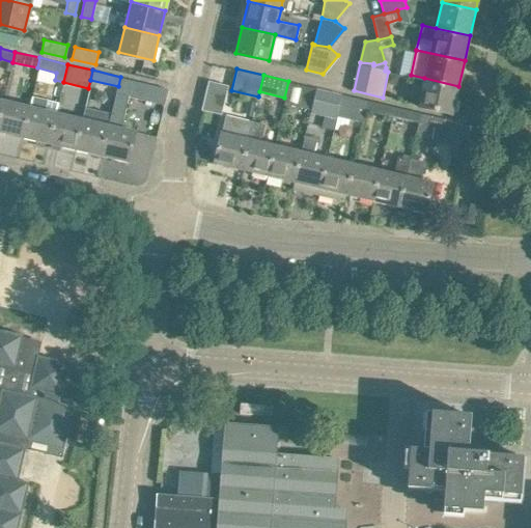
[(122,127),(126,111),(130,95),(164,104),(168,87),(120,77),(118,86),(116,92),(112,113),(111,113),(102,155),(129,161),(136,130),(122,127)]
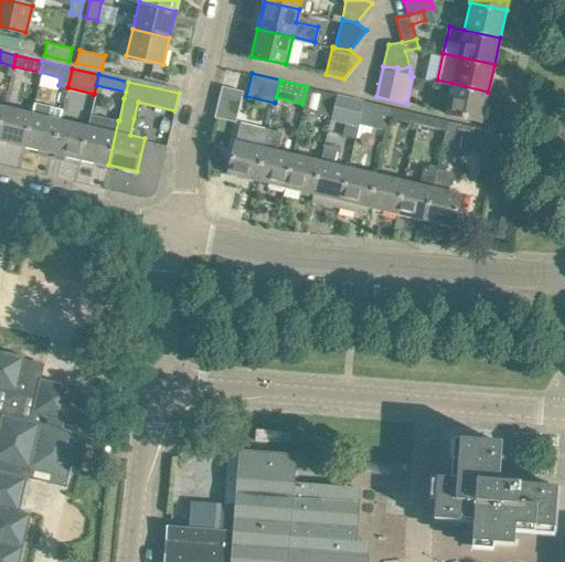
[(481,120),(488,92),(451,83),(445,113),(481,120)]
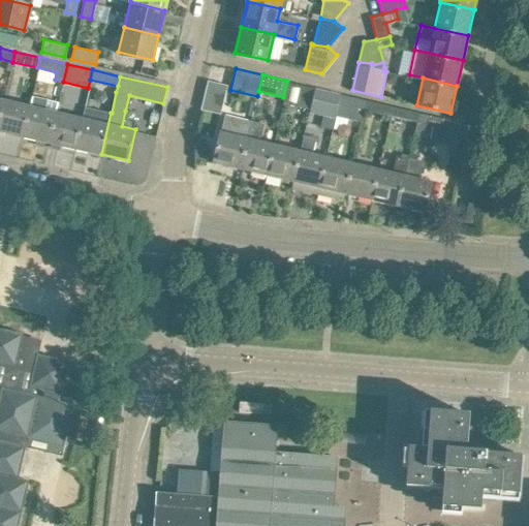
[(310,109),(315,87),(287,81),(283,97),(282,102),(310,109)]
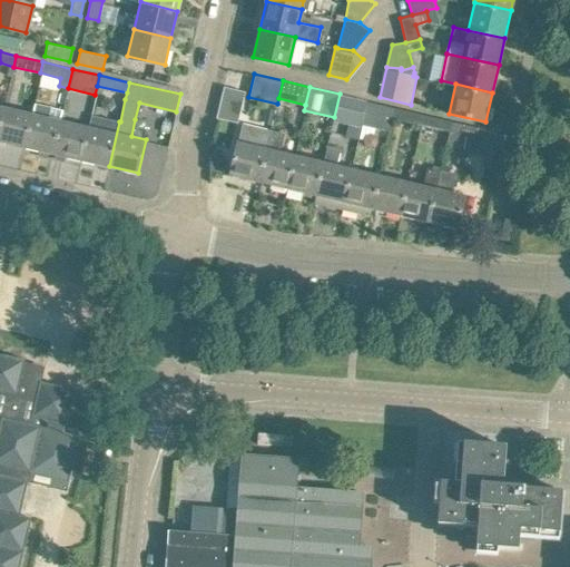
[(361,123),(366,100),(340,94),(334,117),(333,120),(360,126),(361,123)]
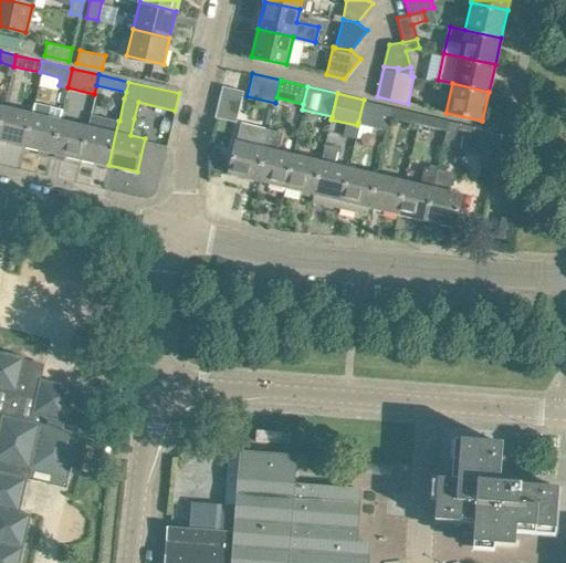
[(390,117),(392,106),(364,100),(358,122),(387,128),(390,117)]
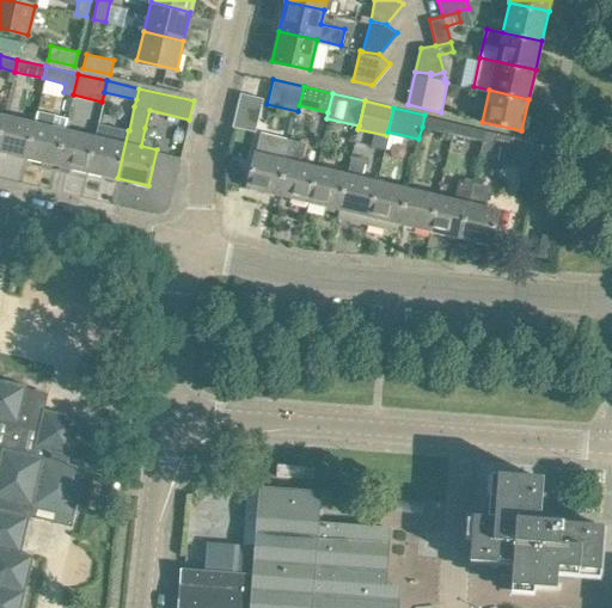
[(56,164),(65,128),(68,116),(37,109),(34,121),(26,157),(56,164)]
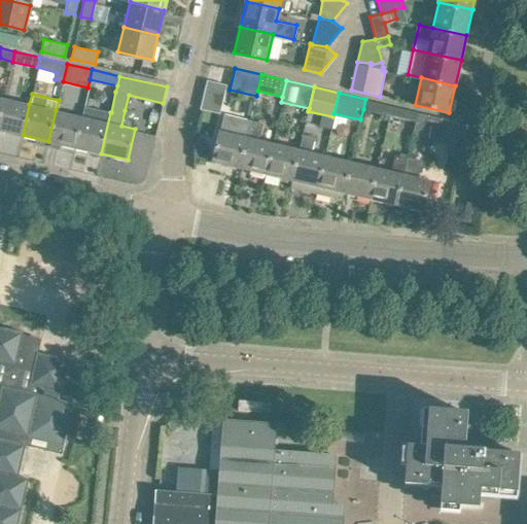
[(0,130),(23,135),(29,104),(3,98),(0,111),(0,130)]
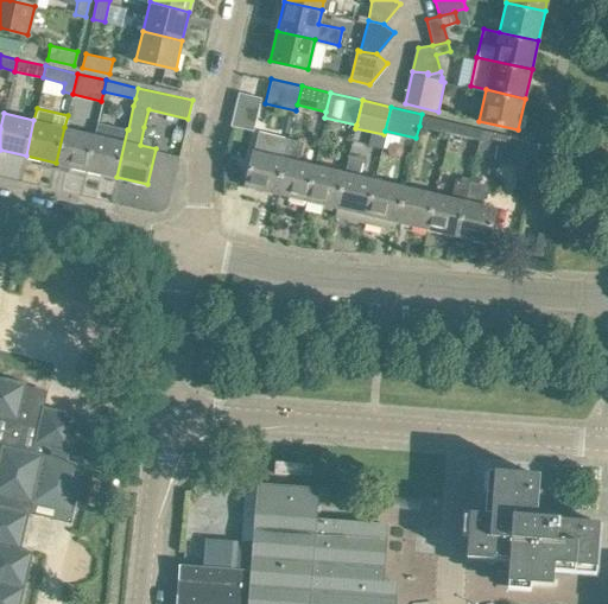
[(448,132),(451,121),(422,114),(419,126),(448,132)]
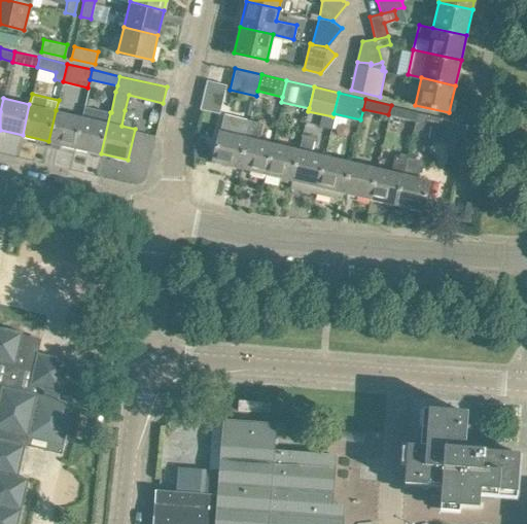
[(414,120),(416,111),(391,105),(388,114),(414,120)]
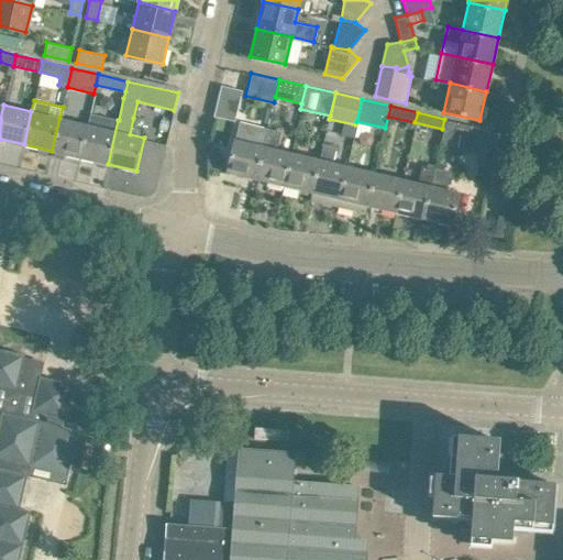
[(108,164),(118,120),(89,113),(87,124),(79,157),(108,164)]
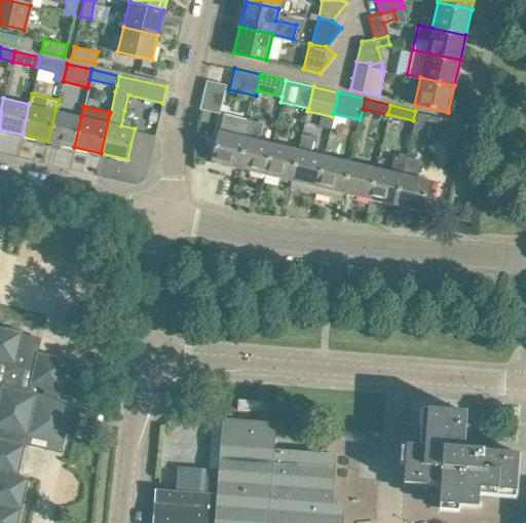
[(74,147),(81,116),(55,110),(48,141),(74,147)]
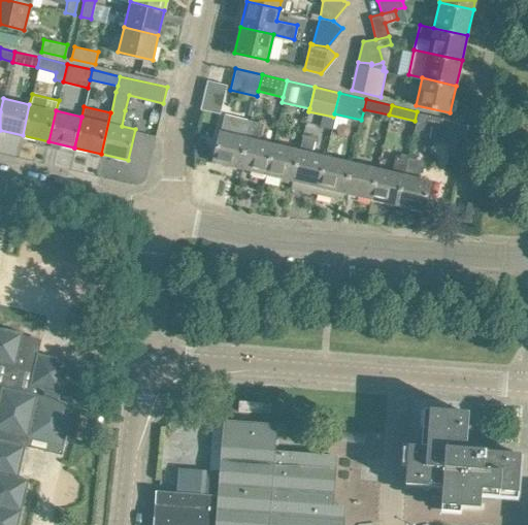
[(150,121),(158,122),(160,112),(152,110),(150,121)]
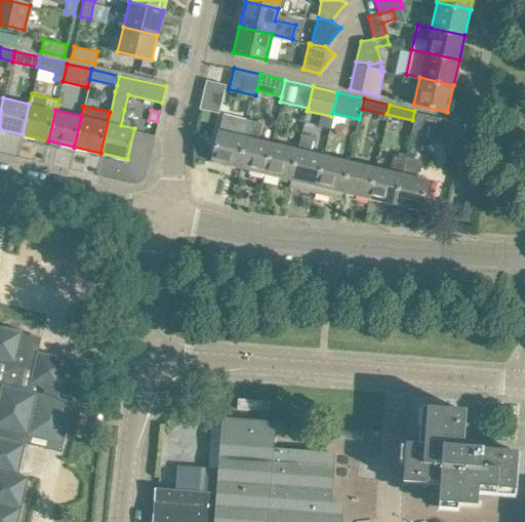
[(447,118),(414,111),(412,120),(410,131),(430,136),(430,139),(442,142),(447,118)]
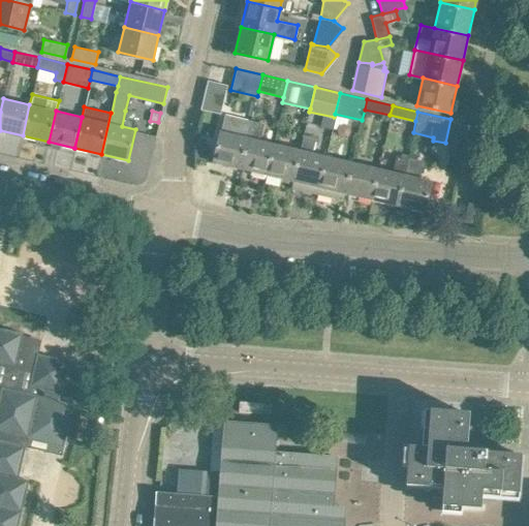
[(240,167),(247,136),(248,137),(252,120),(225,114),(214,161),(240,167)]
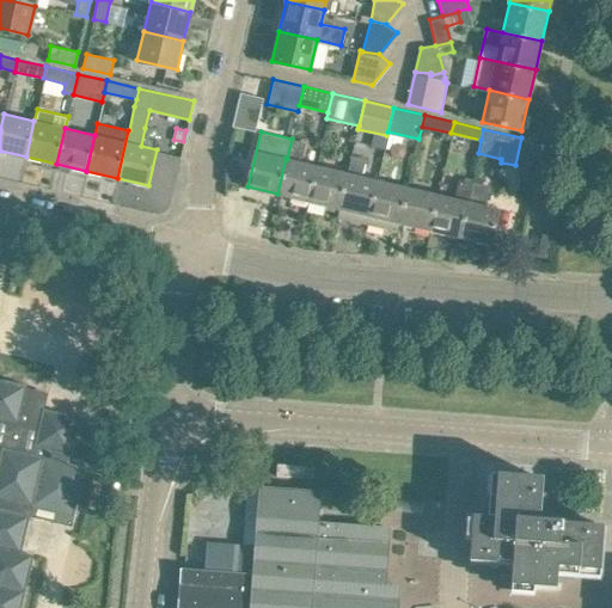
[(307,201),(316,165),(303,163),(307,142),(292,139),(287,159),(286,158),(277,194),(307,201)]
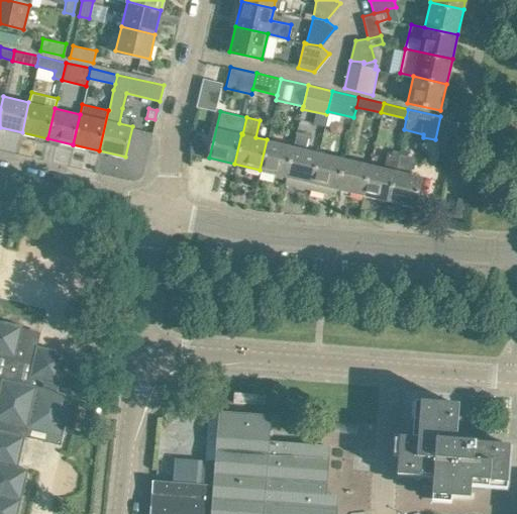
[(310,188),(319,151),(305,148),(309,133),(297,130),(293,145),(285,176),(286,176),(285,182),(310,188)]
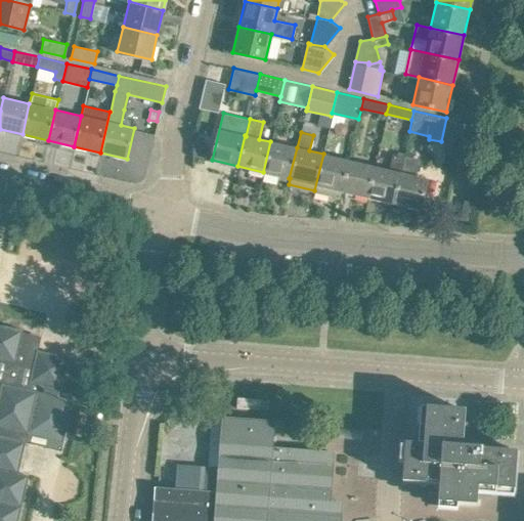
[(193,141),(192,156),(206,159),(209,145),(193,141)]
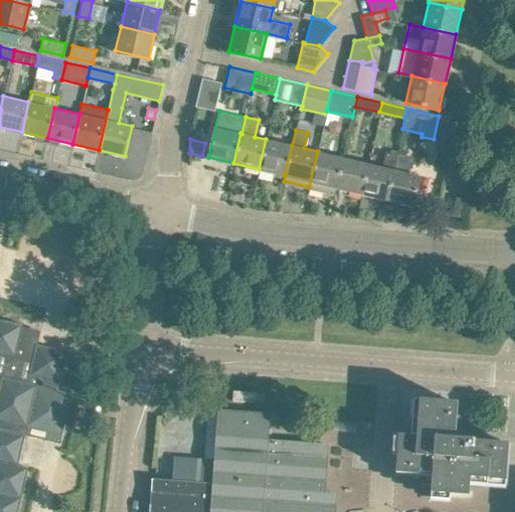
[(284,175),(292,145),(266,139),(259,169),(284,175)]
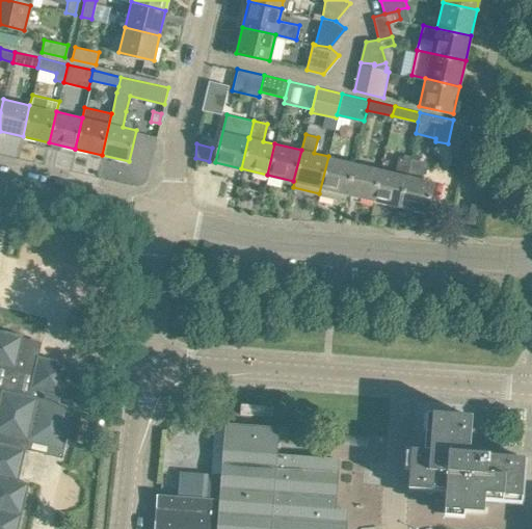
[(347,193),(354,162),(328,156),(319,193),(345,200),(347,193)]
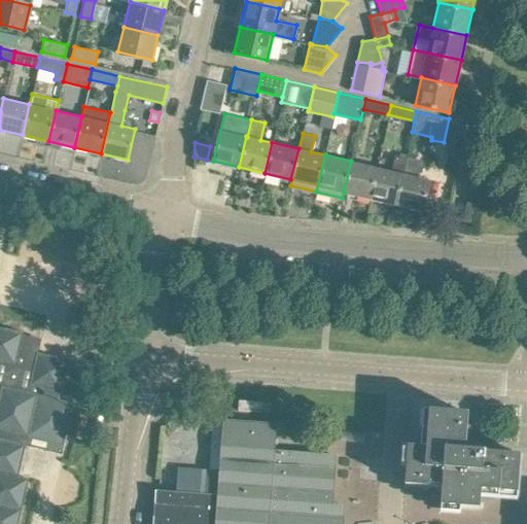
[(395,204),(402,173),(406,158),(394,155),(391,170),(377,167),(370,198),(395,204)]
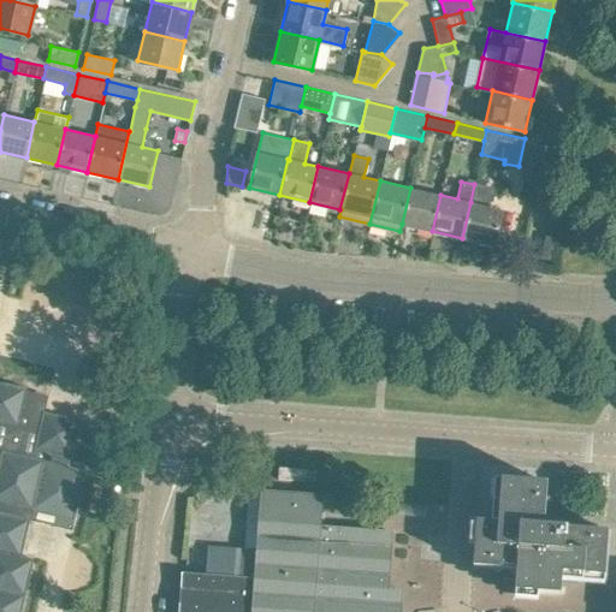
[(495,245),(503,209),(486,206),(491,186),(475,183),(474,184),(471,202),(462,238),(495,245)]
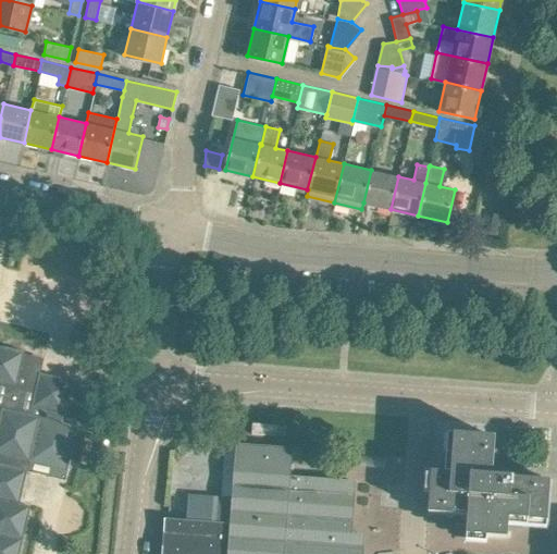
[(391,209),(398,176),(371,170),(363,202),(391,209)]
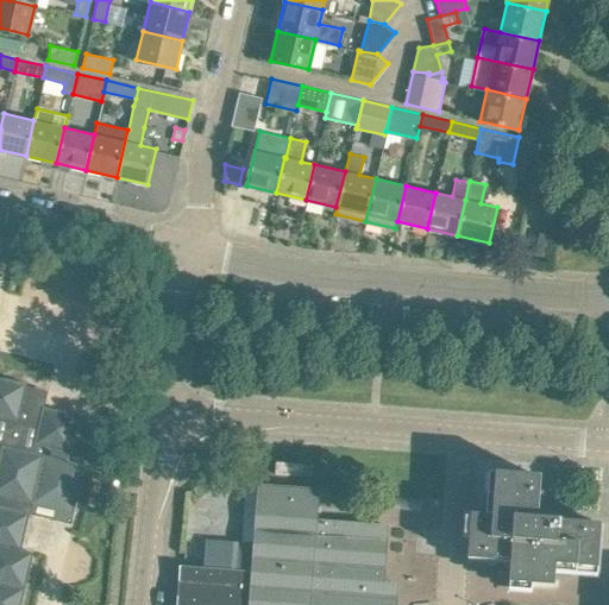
[(557,216),(559,203),(547,200),(544,213),(557,216)]
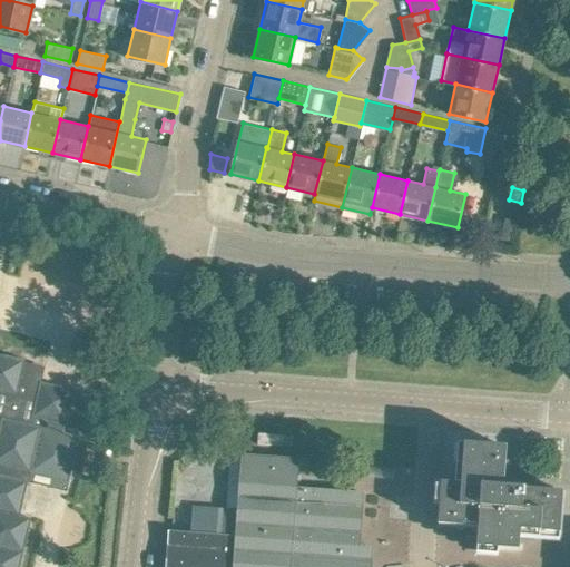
[(512,241),(518,220),(505,217),(501,237),(512,241)]
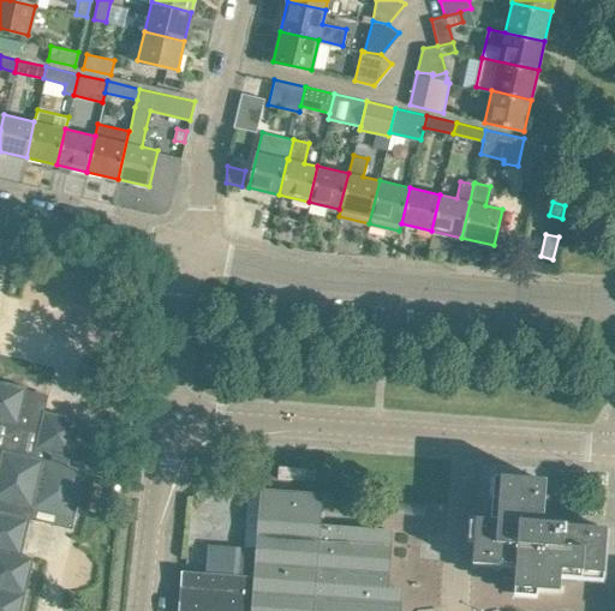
[(0,610),(21,610),(34,556),(22,553),(30,517),(72,528),(76,515),(75,514),(85,468),(72,465),(67,463),(70,455),(72,456),(73,454),(72,454),(81,418),(65,414),(43,408),(42,414),(31,412),(35,390),(27,388),(27,385),(5,379),(5,381),(0,379),(0,610)]
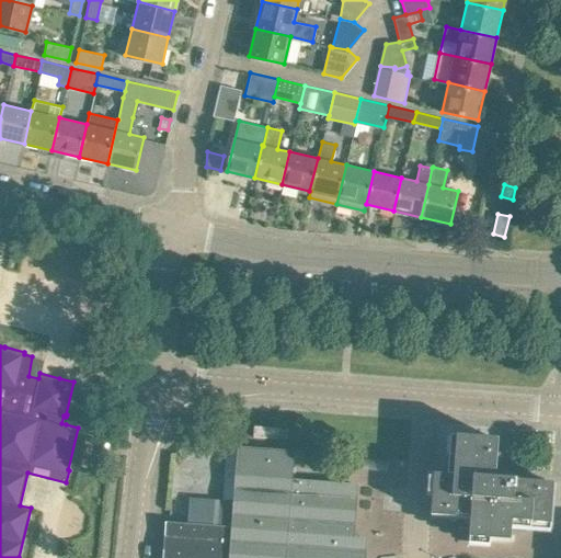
[(253,435),(279,436),(281,425),(254,424),(253,435)]
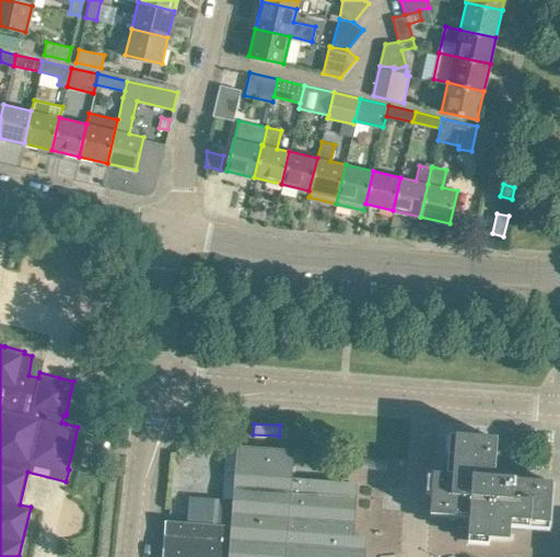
[(550,522),(552,480),(494,476),(497,437),(455,433),(453,473),(433,472),(430,513),(469,517),(467,536),(509,538),(511,519),(550,522)]
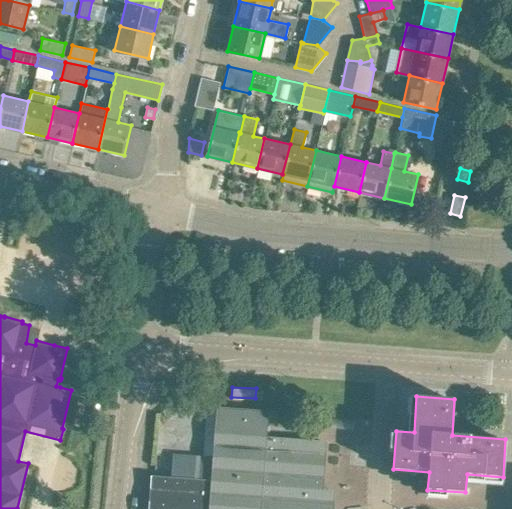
[(316,508),(318,489),(320,489),(324,440),(265,436),(265,435),(264,435),(265,411),(219,408),(216,456),(214,480),(215,480),(212,508),(316,508)]
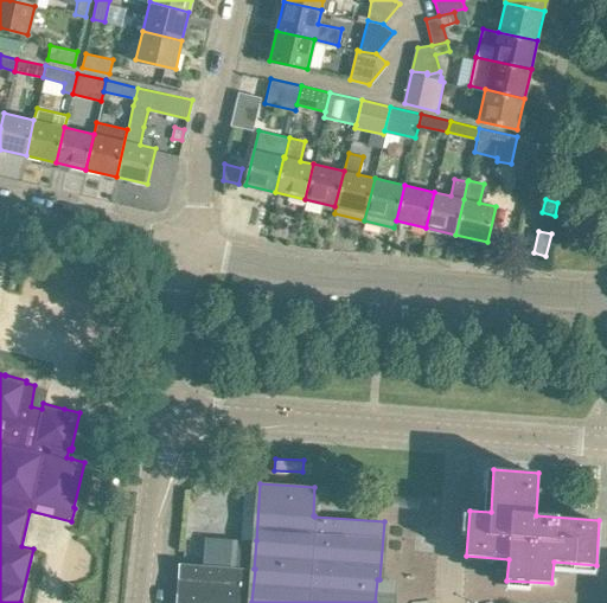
[(251,602),(255,569),(254,569),(256,540),(217,537),(216,565),(183,563),(179,602),(251,602)]
